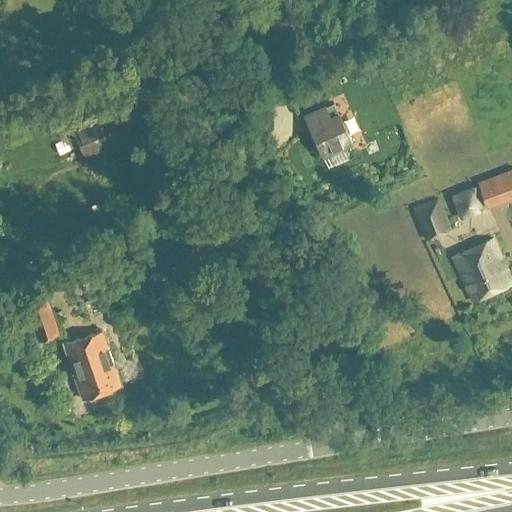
[(322,157),(351,144),(334,105),(304,118),(322,157)]
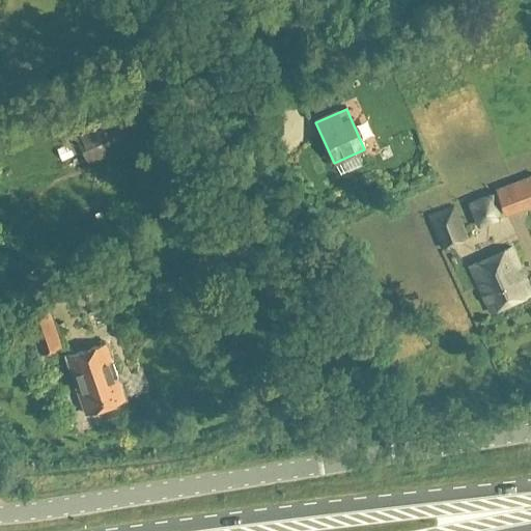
[(75,131),(88,160),(116,147),(120,156),(131,150),(122,133),(126,132),(116,112),(75,131)]
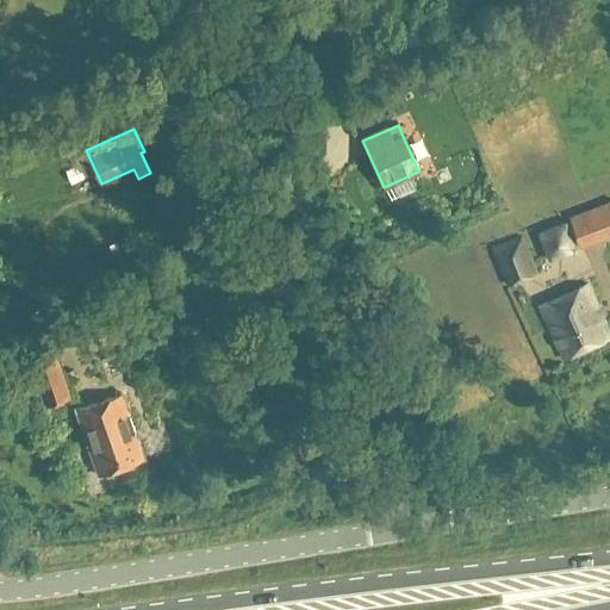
[(580,249),(609,237),(609,201),(568,218),(580,249)]
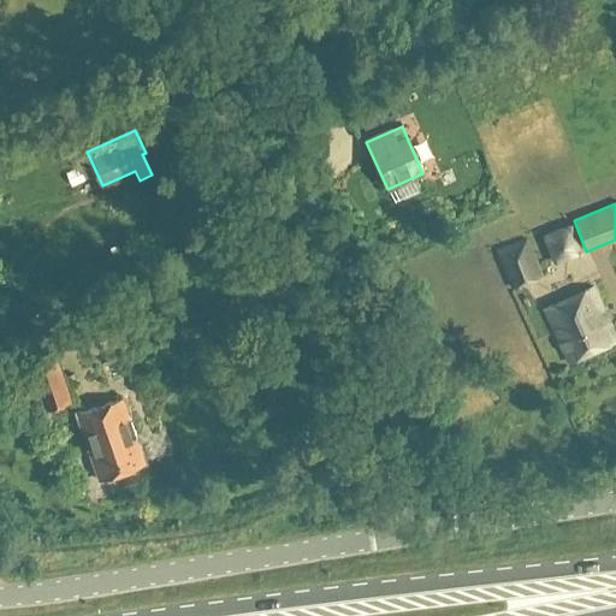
[(543,280),(526,242),(498,253),(514,291),(543,280)]
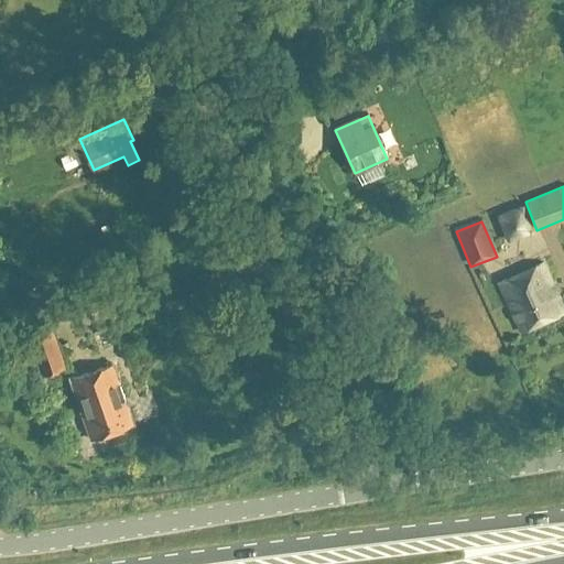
[(563,313),(541,263),(497,284),(522,338),(563,318),(563,313)]
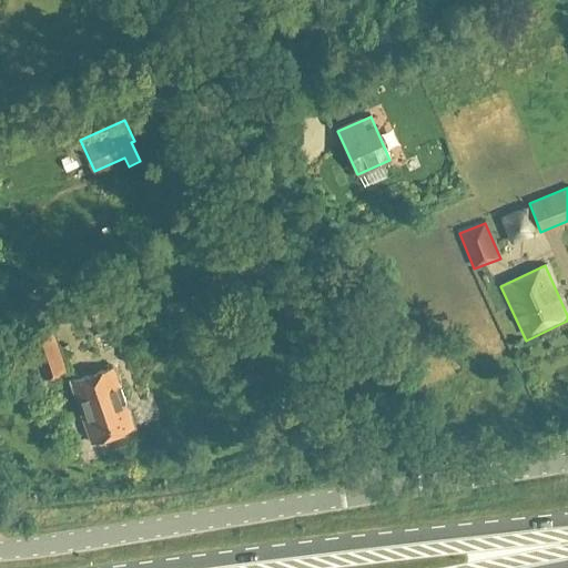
[(66,365),(53,330),(27,340),(39,375),(66,365)]
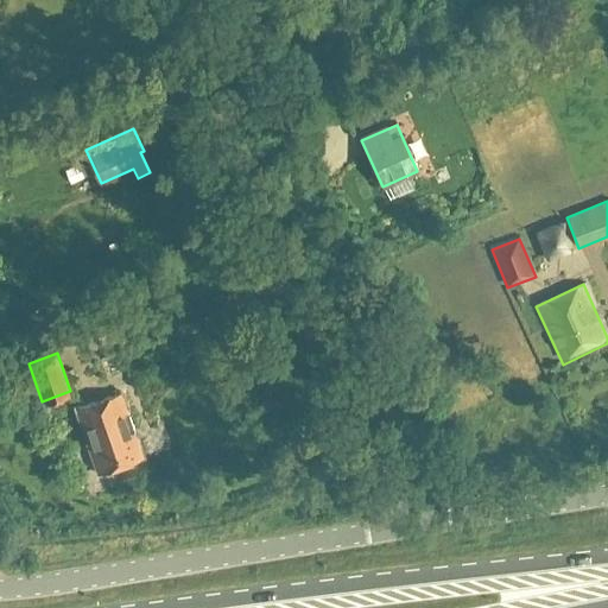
[(143,460),(121,396),(76,411),(97,475),(143,460)]
